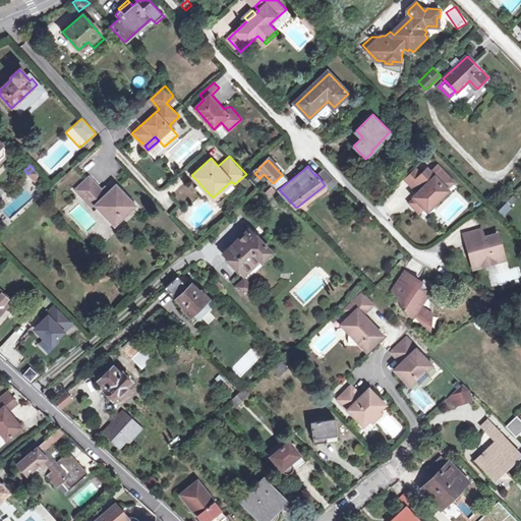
[(424,194),(418,200),(426,209),(432,203),(435,204),(449,190),(447,188),(454,182),(439,167),(431,173),(428,170),(412,184),(420,192),(422,191),(424,194)]
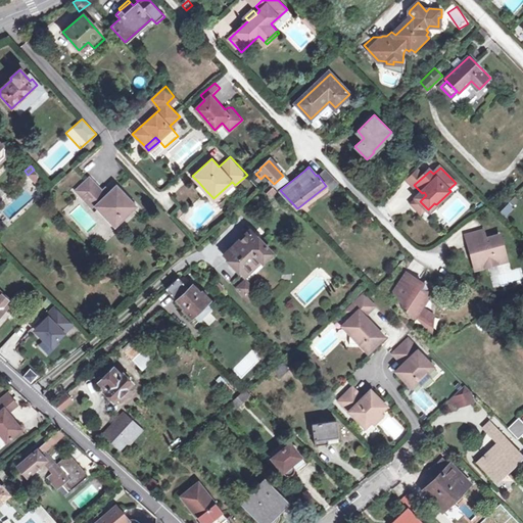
[(42,179),(34,170),(28,175),(37,185),(42,179)]
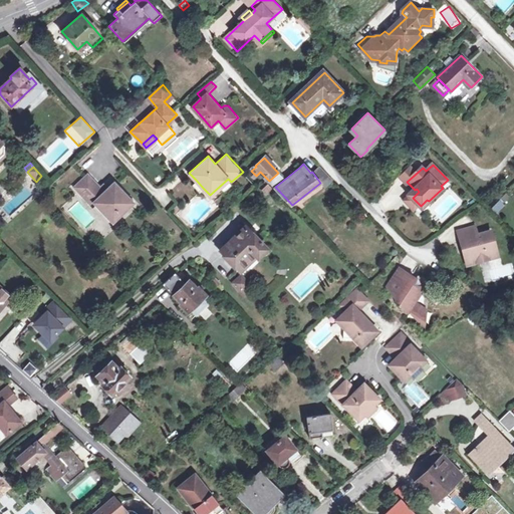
[(97,190),(101,186),(88,173),(73,187),(90,205),(93,202),(113,223),(136,202),(115,180),(107,187),(100,194),(97,190)]
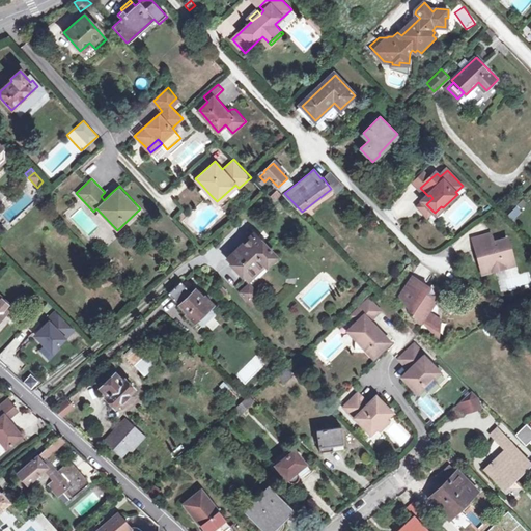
[(210,194),(202,186),(198,190),(205,197),(210,194)]
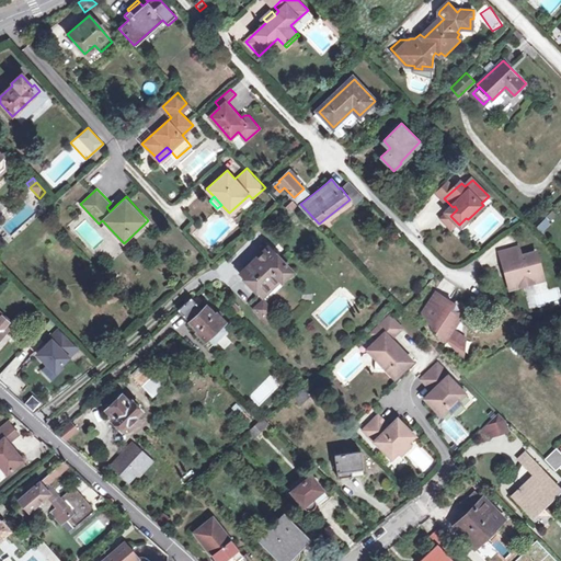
[(292,209),(296,205),(289,198),(284,204),(288,208),(289,207),(292,209)]
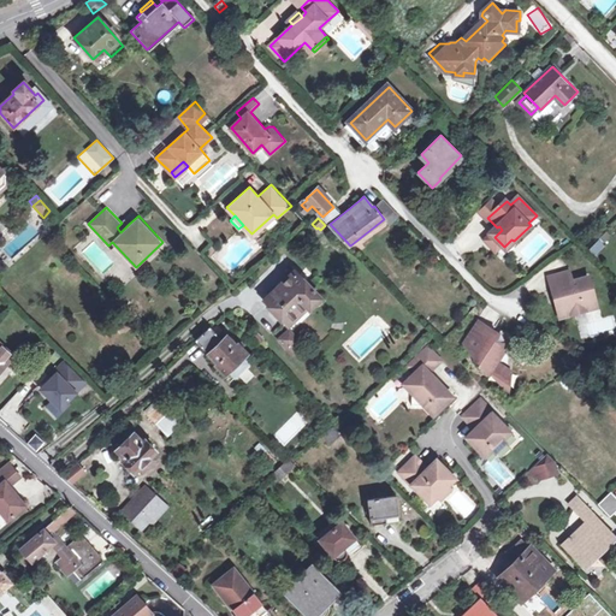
[(120,232),(129,224),(124,219),(122,223),(117,227),(120,232)]
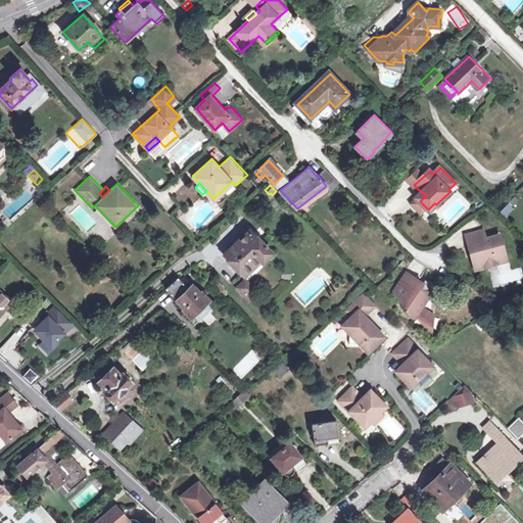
[(422,193),(417,197),(420,201),(426,195),(424,192),(422,193)]
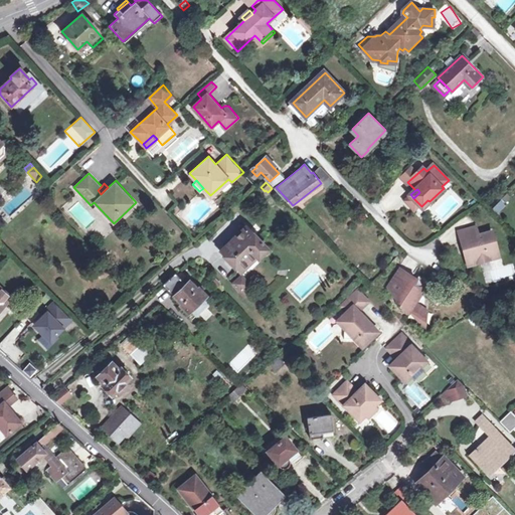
[(427,200),(421,206),(424,209),(431,203),(430,201),(427,200)]
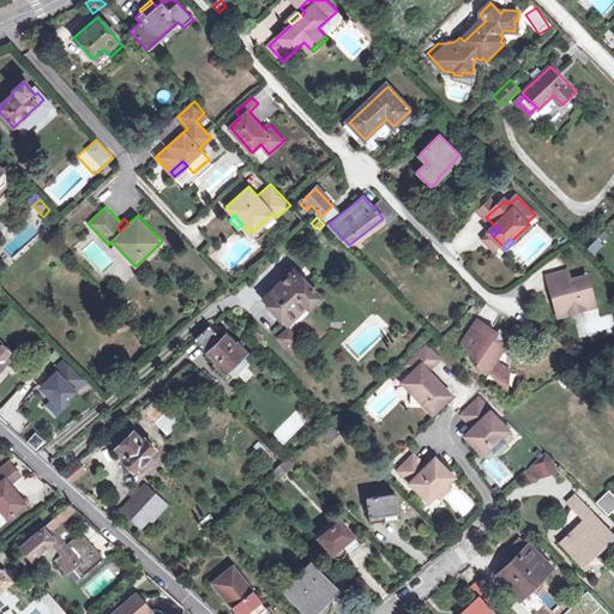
[(289,320),(306,304),(309,307),(321,295),(295,270),(266,301),(276,312),(278,309),(289,320)]
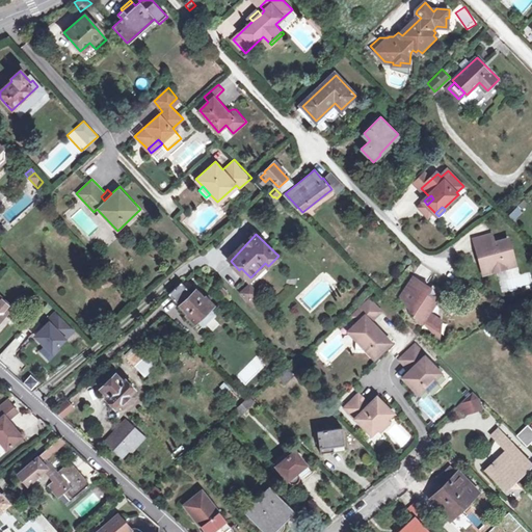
[(495,242),(493,234),(475,239),(485,274),(507,268),(505,260),(514,258),(509,239),(495,242)]
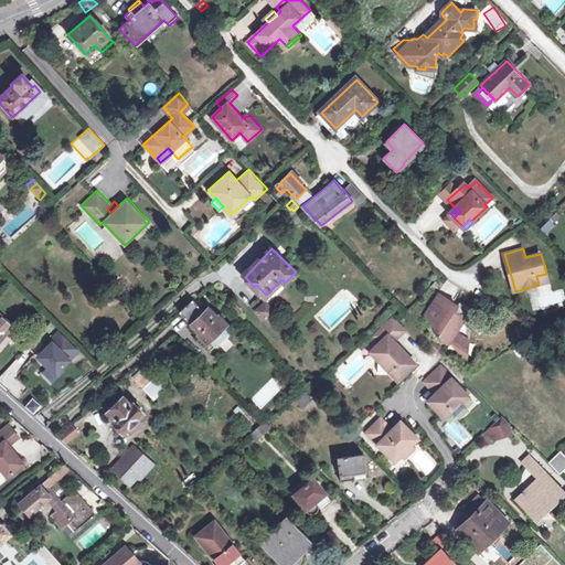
[(546,274),(536,276),(539,285),(548,283),(546,274)]
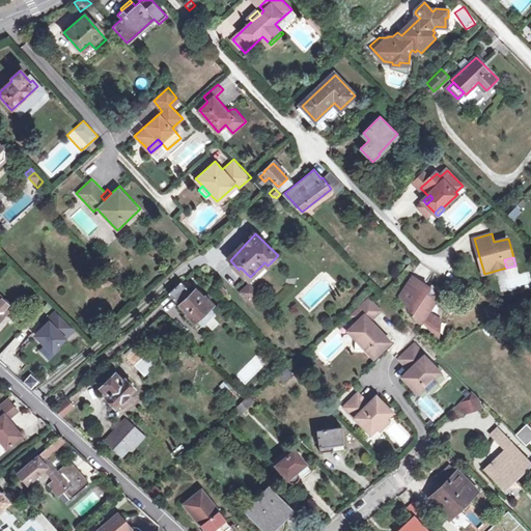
[(414,314),(422,323),(423,320),(439,331),(441,319),(429,312),(439,297),(445,298),(446,292),(434,284),(430,288),(414,277),(401,296),(416,310),(414,314)]
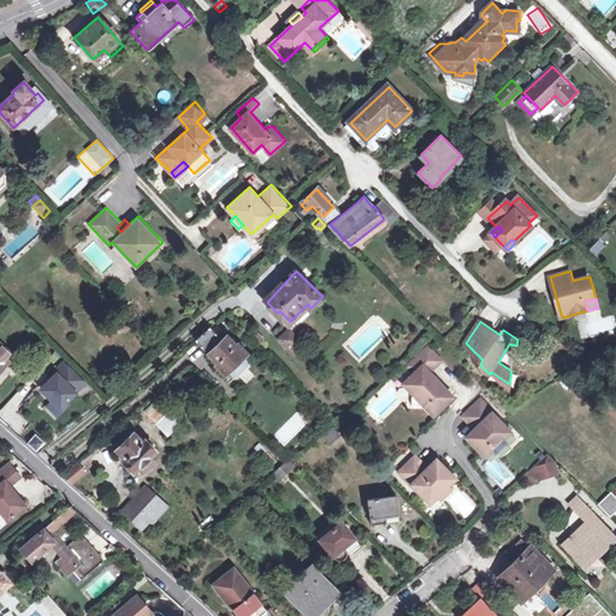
[(217,367),(224,374),(225,372),(227,374),(231,371),(236,375),(248,363),(244,359),(247,356),(246,355),(248,351),(241,344),(240,345),(238,344),(237,345),(227,336),(225,339),(212,326),(197,339),(219,362),(217,363),(218,365),(217,367)]
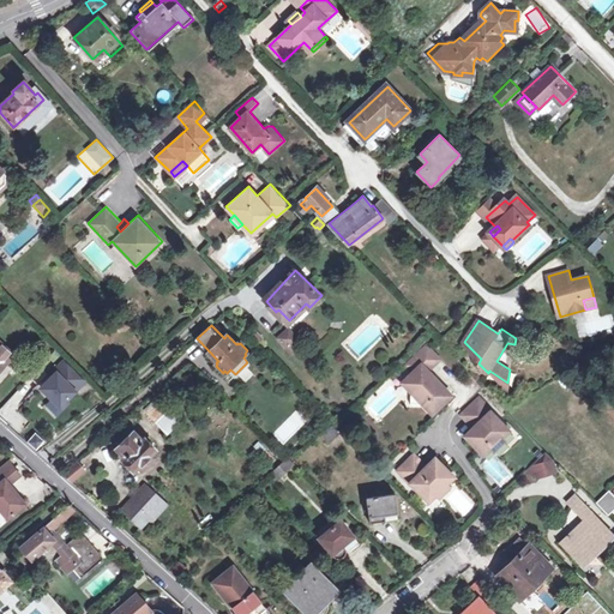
[(286,325),(274,336),(287,349),(298,337),(286,325)]
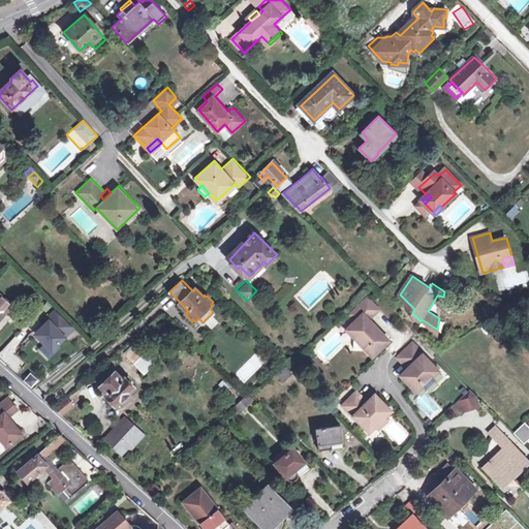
[(0,294),(0,317),(10,306),(0,294)]
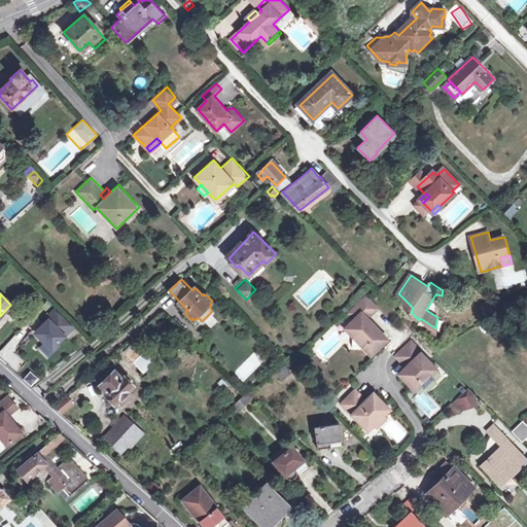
[(348,328),(356,337),(355,347),(366,348),(374,355),(390,340),(371,319),(381,309),(370,297),(353,314),(358,319),(348,328)]
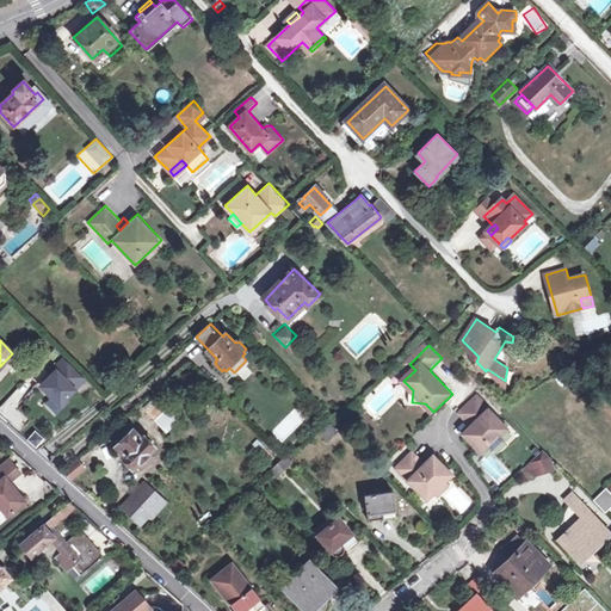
[(56,347),(42,363),(50,371),(36,387),(53,370),(55,366),(59,370),(55,374),(43,384),(62,403),(87,377),(56,347)]
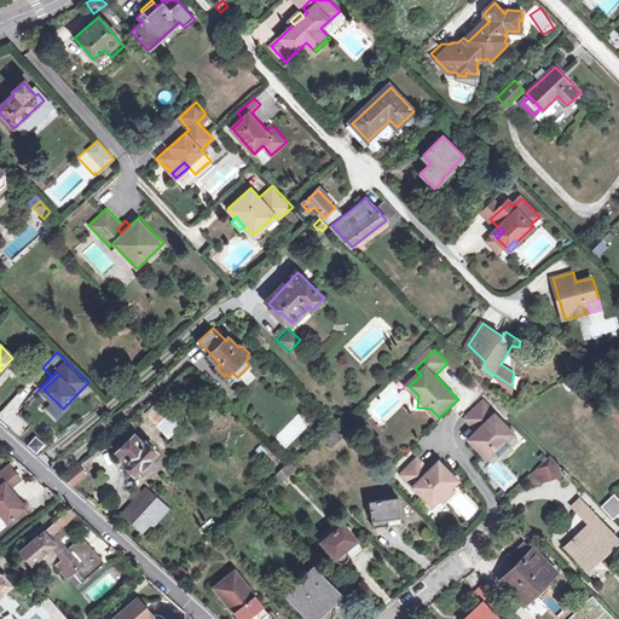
[(493,374),(492,376),(510,395),(512,386),(493,374)]
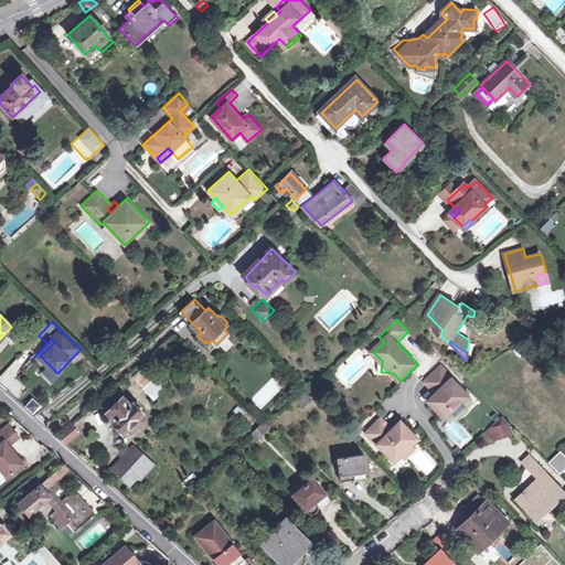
[(438,400),(433,404),(447,419),(454,413),(456,415),(466,406),(464,404),(470,397),(443,369),(427,383),(438,394),(438,400)]
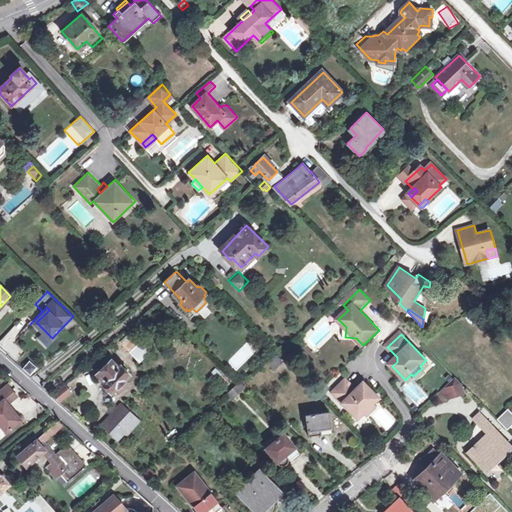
[(134,335),(124,345),(130,350),(140,341),(134,335)]
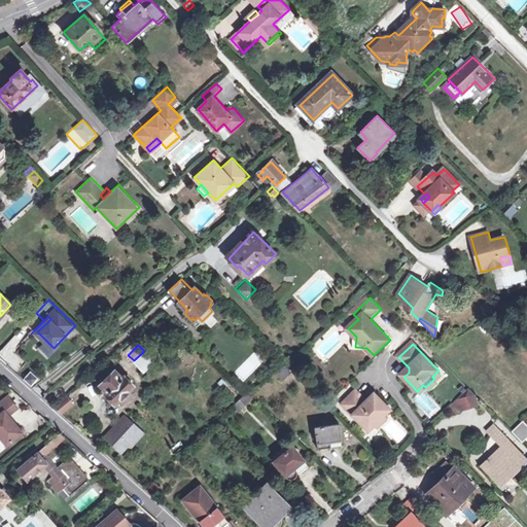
[(285,365),(275,373),(280,380),(290,373),(285,365)]
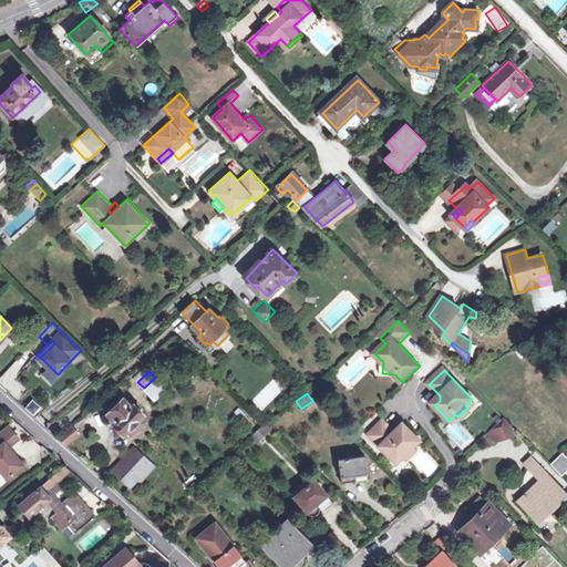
[(260,394),(253,401),(261,410),(268,403),(260,394)]
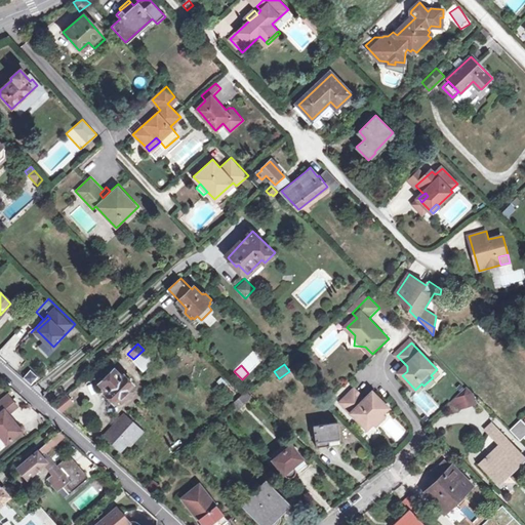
[(33,367),(27,375),(35,382),(41,374),(33,367)]
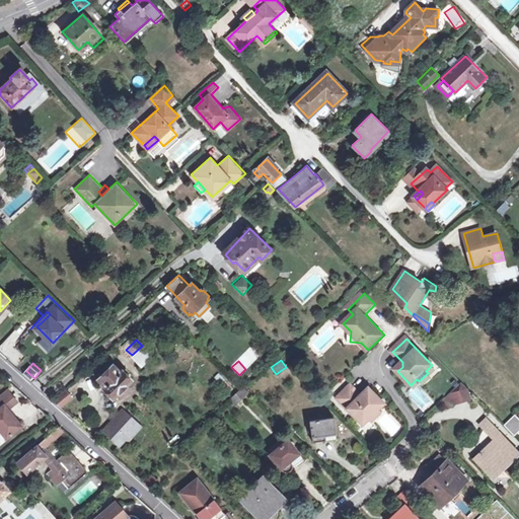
[(114,396),(115,397),(118,395),(121,398),(132,386),(130,383),(132,381),(130,380),(131,377),(126,371),(124,372),(116,364),(110,369),(107,366),(100,374),(102,376),(98,380),(106,388),(105,390),(112,397),(114,396)]
